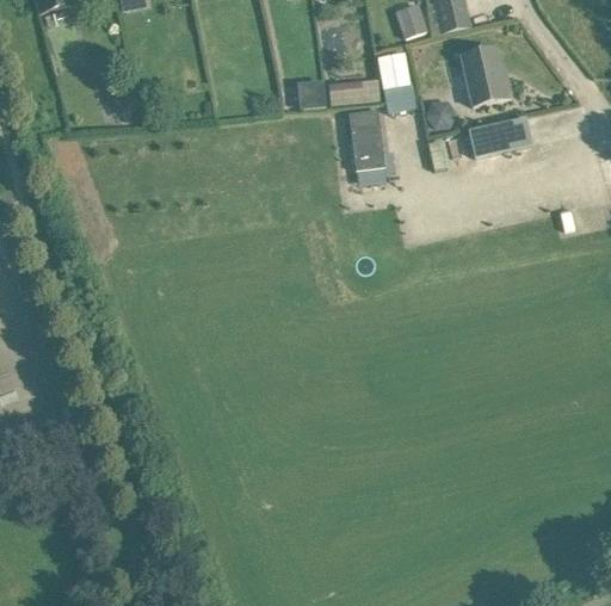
[(36,0),(39,12),(73,2),(72,0),(36,0)]
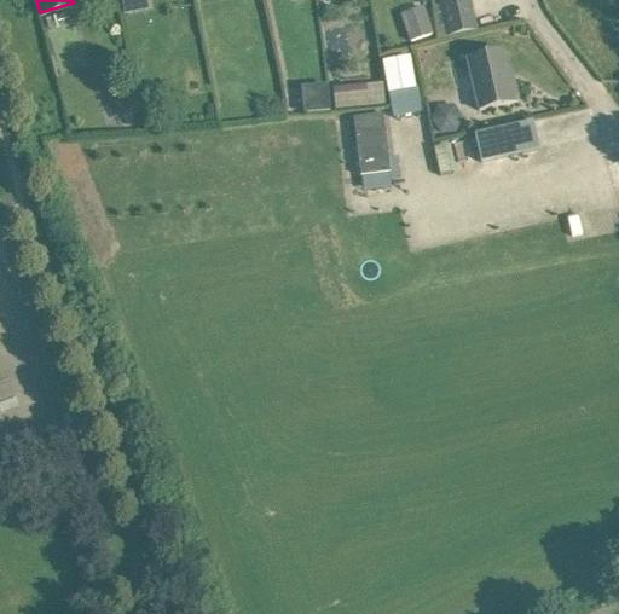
[(433,0),(438,35),(451,32),(476,27),(470,0),(433,0)]
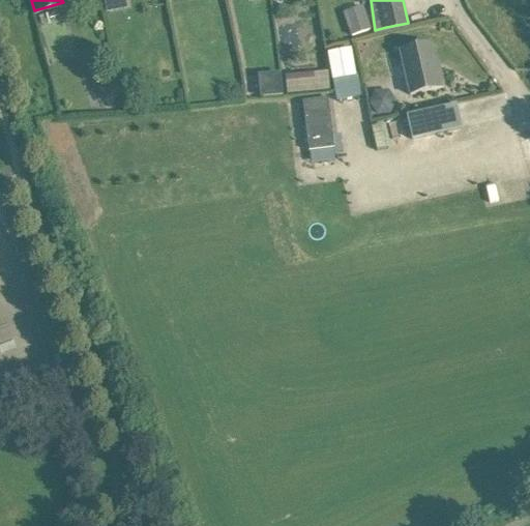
[(361,1),(342,8),(351,32),(371,25),(361,1)]
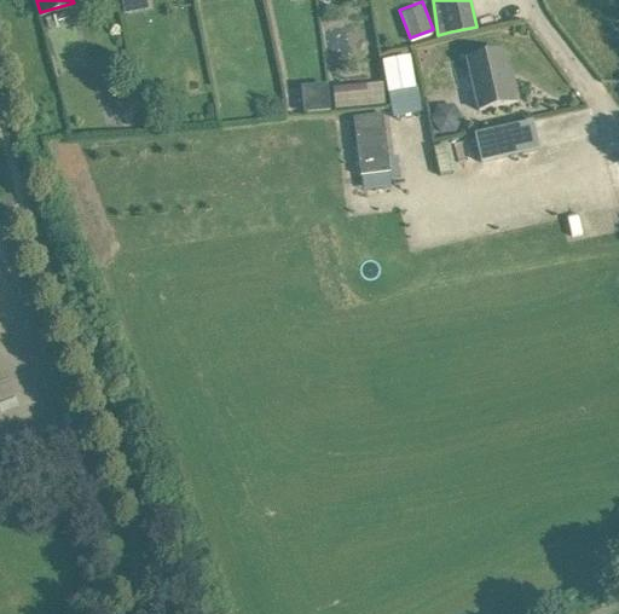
[(503,47),(479,53),(468,56),(480,108),(519,98),(514,76),(510,77),(503,47)]
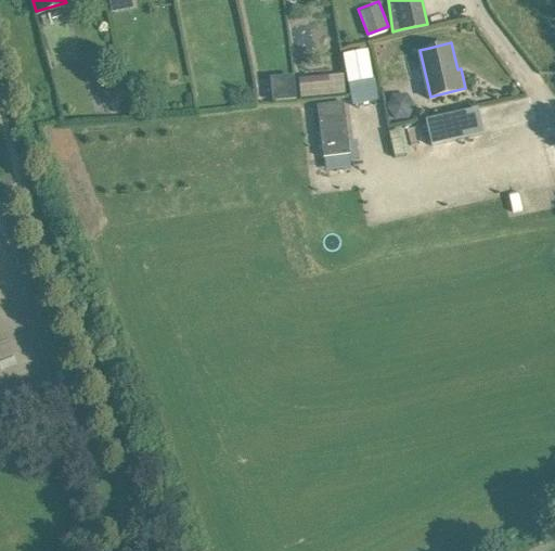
[(343,51),(348,81),(350,81),(372,77),(373,77),(374,77),(374,76),(372,76),(368,48),(343,51)]
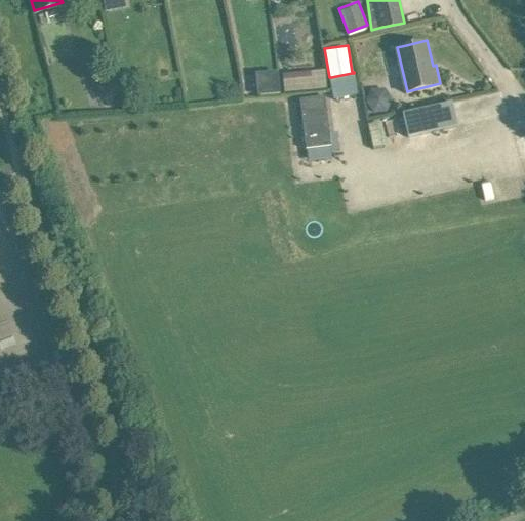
[(325,68),(283,72),(284,89),(326,86),(325,68)]
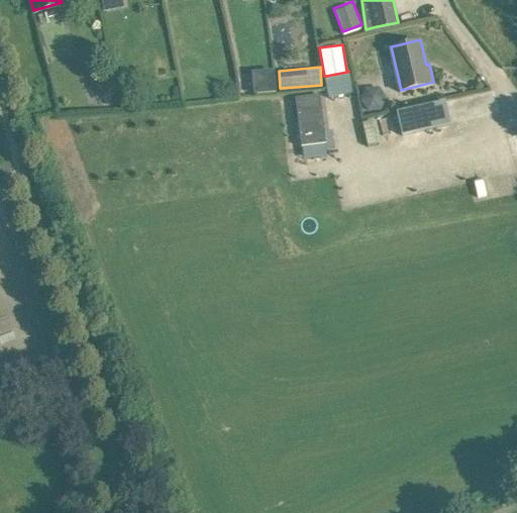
[(274,69),(254,71),(256,92),(276,90),(274,69)]
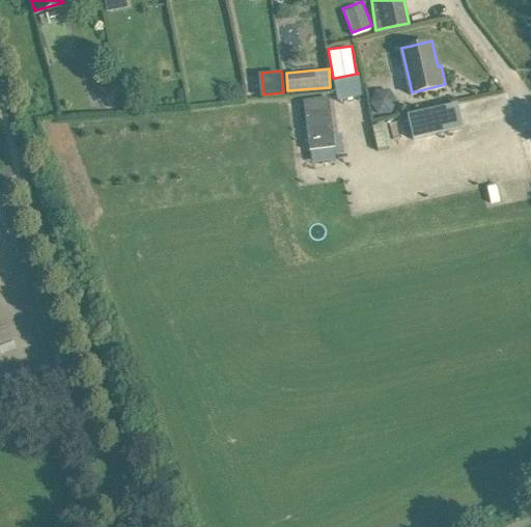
[(356,74),(335,78),(338,98),(361,93),(357,74),(356,74)]
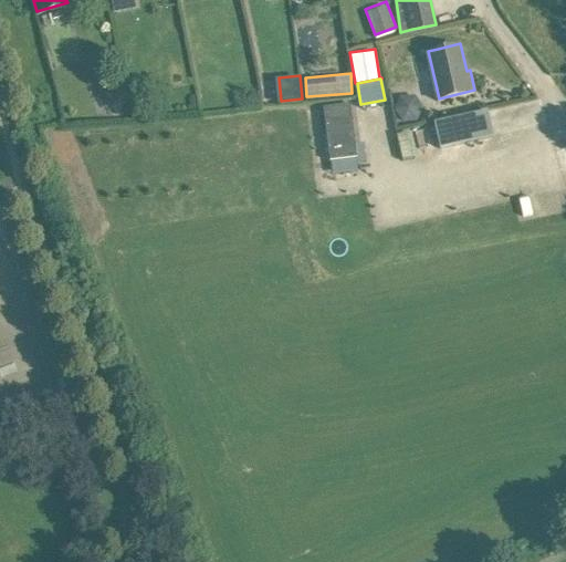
[(398,117),(421,116),(420,92),(397,94),(398,117)]
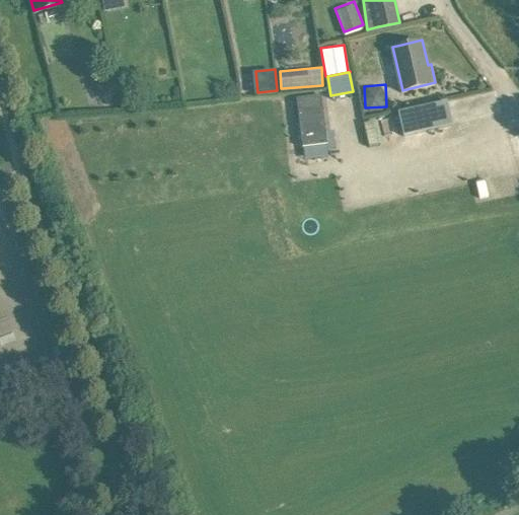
[(321,93),(296,96),(302,145),(303,145),(305,156),(327,154),(327,147),(326,142),(327,142),(325,130),(321,93)]
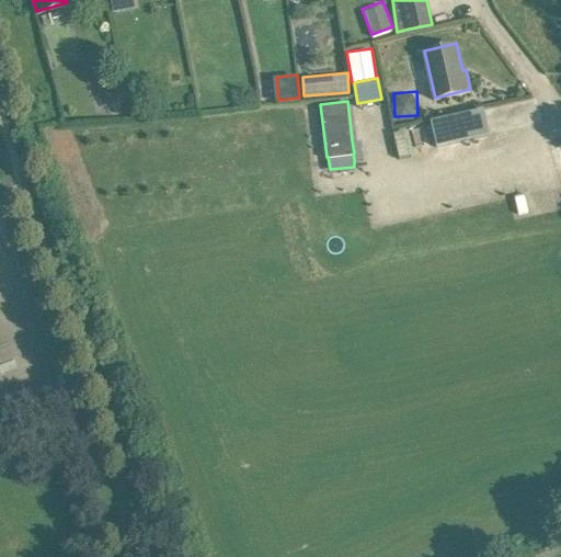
[(485,110),(433,122),(438,147),(491,136),(485,110)]
